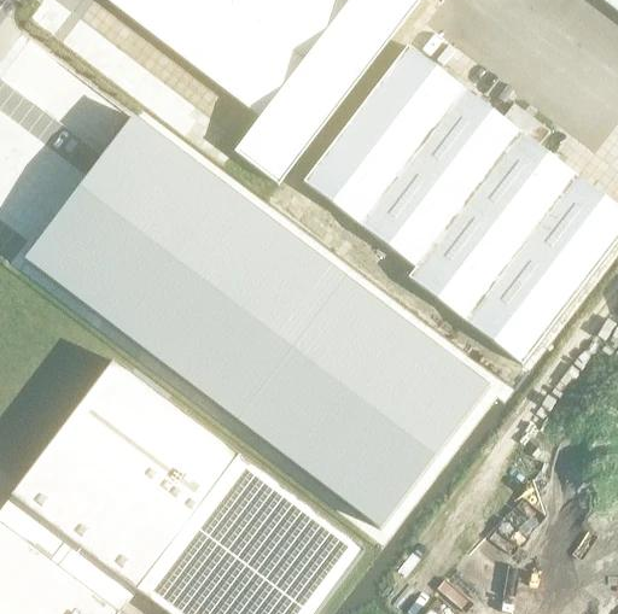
[(108,0),(260,116),(234,150),(278,183),(417,0),(108,0)]
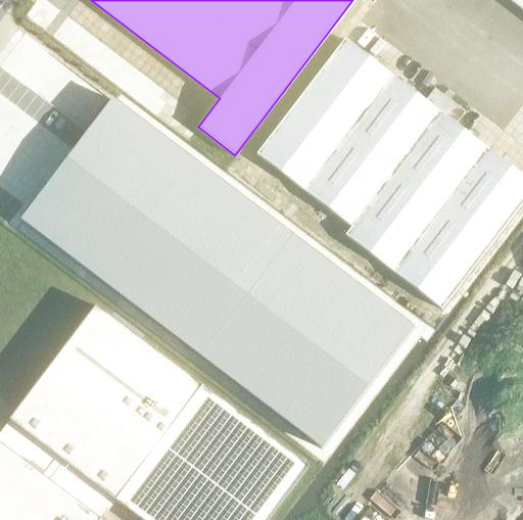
[(509,0),(522,10),(522,0),(509,0)]
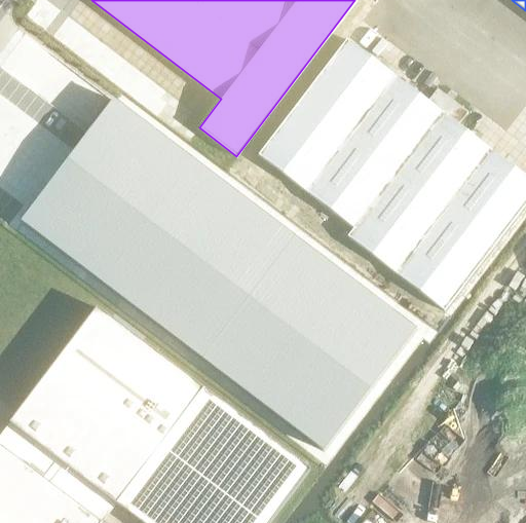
[(312,195),(398,78),(345,38),(258,153),(312,195)]
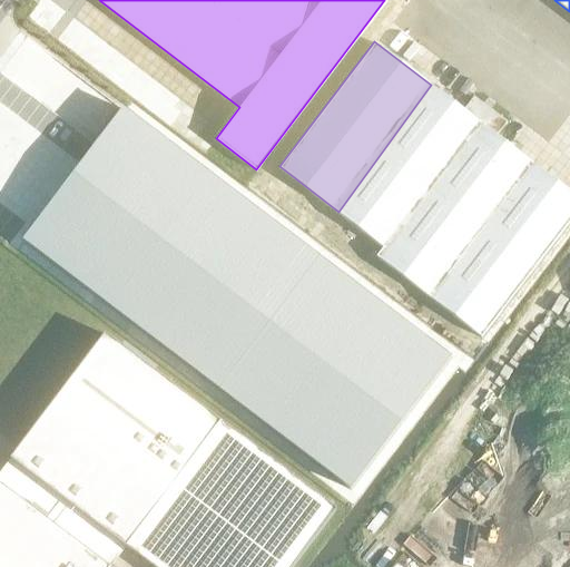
[(431,85),(338,212),(382,245),(375,254),(408,279),(505,142),(495,134),(505,120),(473,95),(462,108),(431,85)]
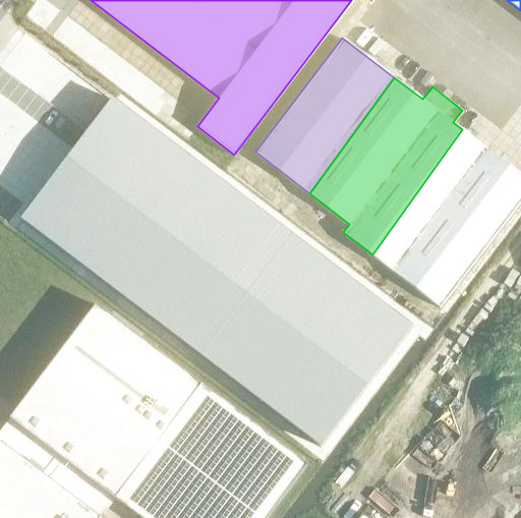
[(421,332),(121,104),(33,226),(333,454),(421,332)]
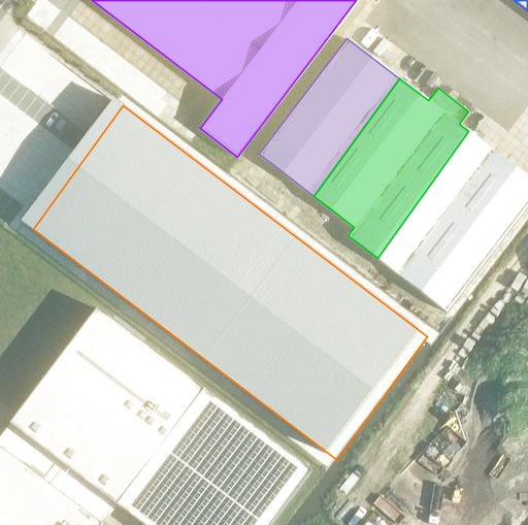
[(527,176),(468,131),(377,258),(444,310),(527,201),(527,176)]
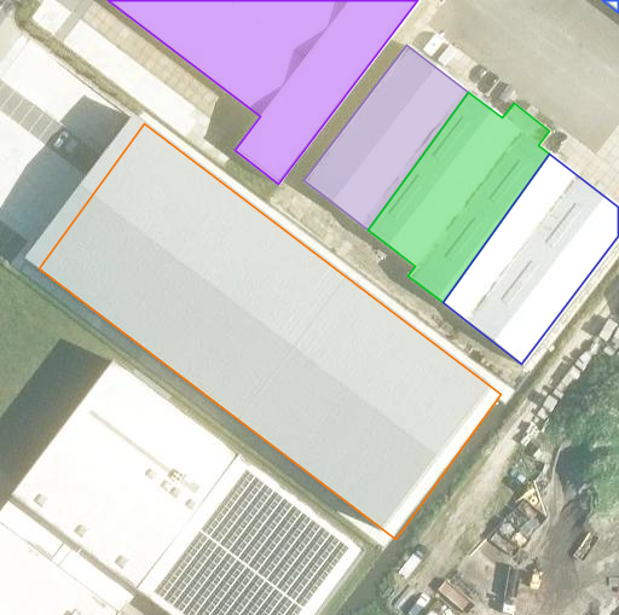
[(113,359),(11,495),(137,590),(239,454),(113,359)]
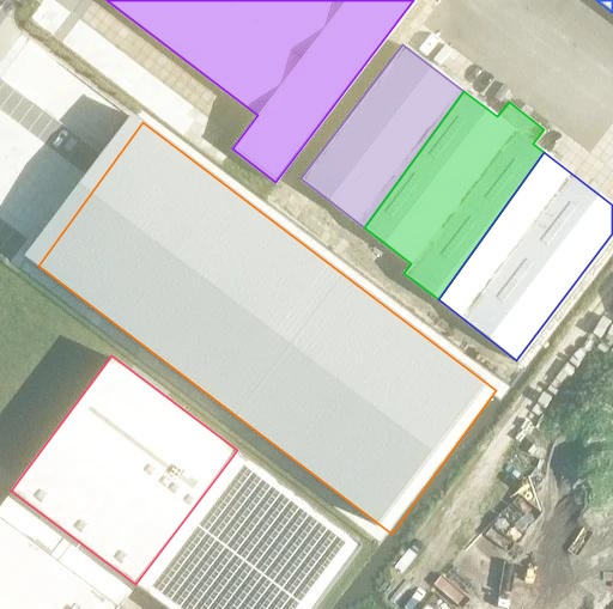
[(0,608),(121,608),(0,517),(0,608)]
